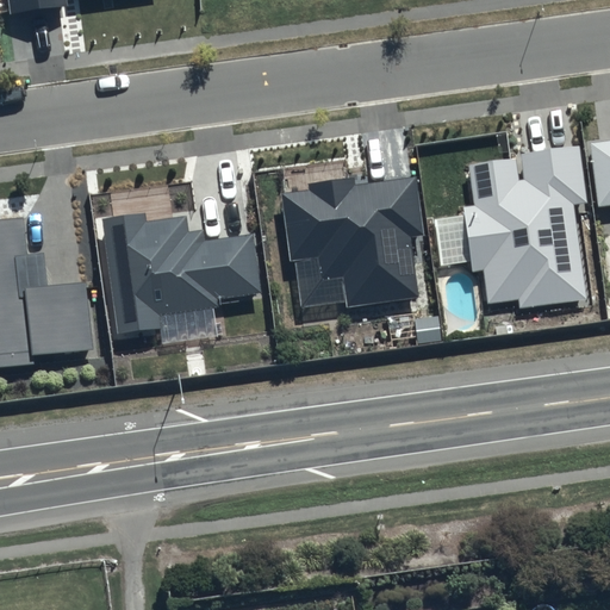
[(7,0),(10,14),(70,7),(68,0),(7,0)]
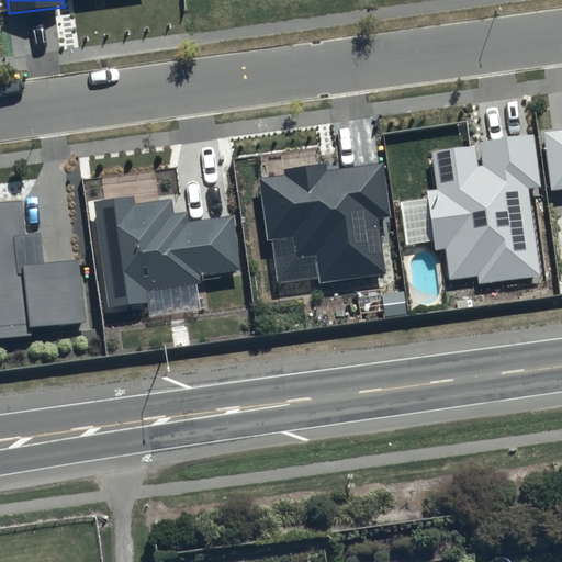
[(561,130),(544,133),(553,190),(561,188),(561,130)]
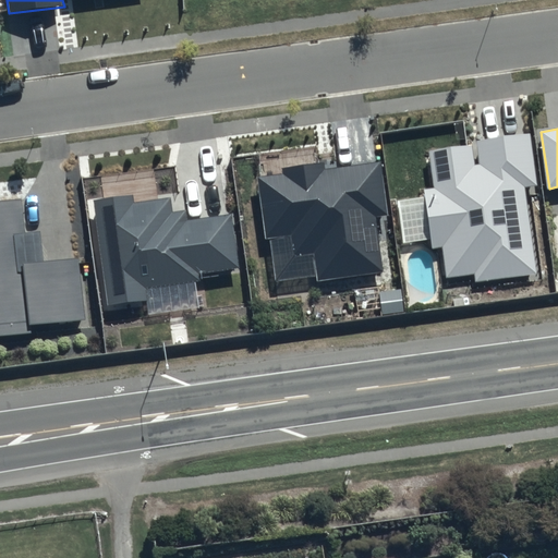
[(472,145),(429,150),(434,187),(424,189),(432,249),(443,247),(446,278),(475,275),(476,282),(536,275),(525,187),(537,185),(531,133),(477,141),(481,165),(475,166),(472,145)]
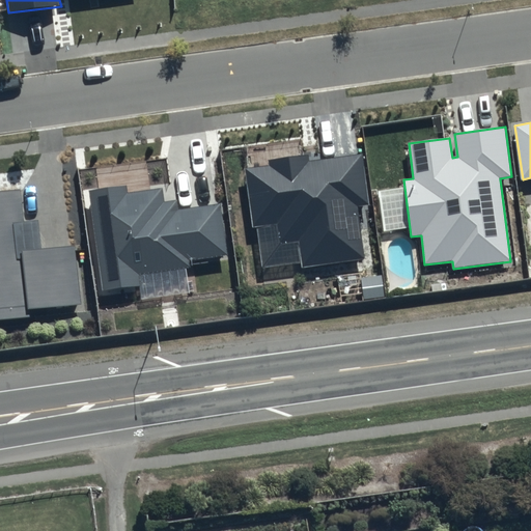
[(269,165),(246,168),(253,226),(279,223),(282,242),(300,240),(304,266),(364,257),(358,206),(369,204),(362,154),(310,160),(309,154),(268,159),(269,165)]
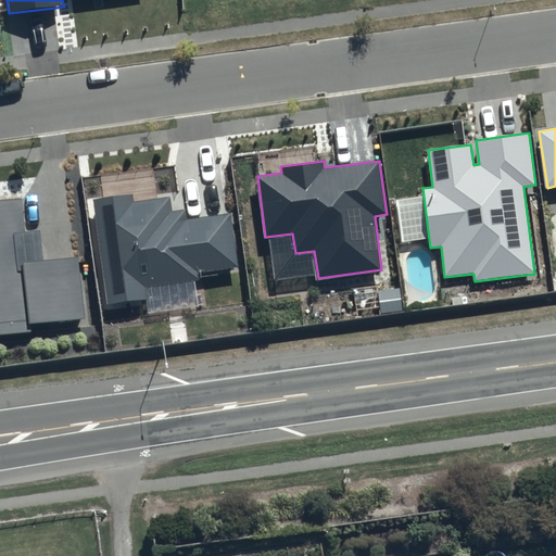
[(131,194),(92,200),(106,305),(148,300),(147,287),(200,280),(199,273),(240,267),(232,212),(187,217),(186,210),(172,211),(169,197),(133,201),(131,194)]
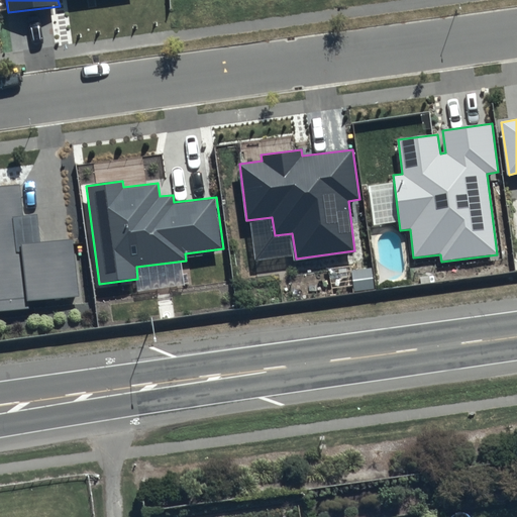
[(23,216),(20,184),(0,186),(0,310),(29,308),(28,300),(79,295),(73,238),(40,241),(38,214),(23,216)]
